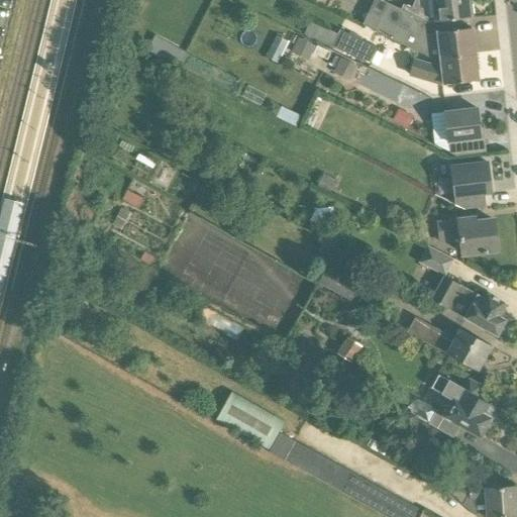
[(324,6),(329,9),(333,0),(308,0),(324,7),(324,6)]
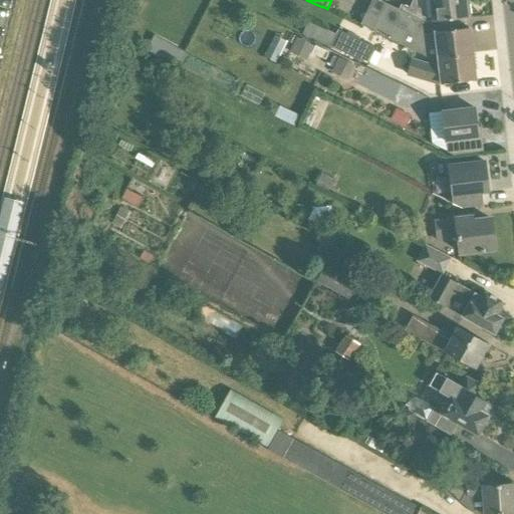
[(425,35),(424,22),(399,10),(375,0),(370,0),(359,26),(399,44),(429,59),(438,58),(473,54),(470,28),(435,32),(436,34),(425,35)]
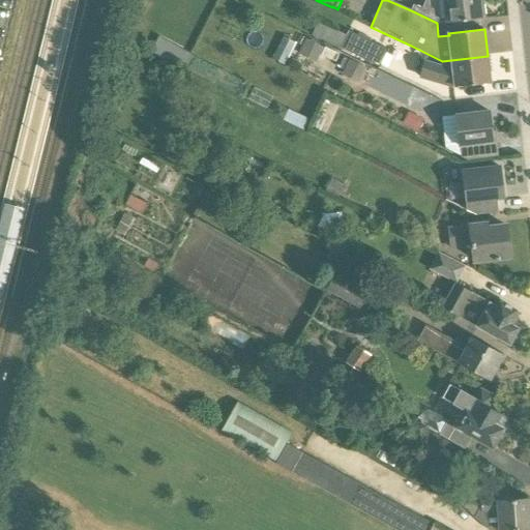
[(424,0),(425,3),(422,9),(413,5),(411,10),(437,23),(439,24),(483,19),(483,16),(486,16),(484,4),(482,4),(481,0),(424,0)]
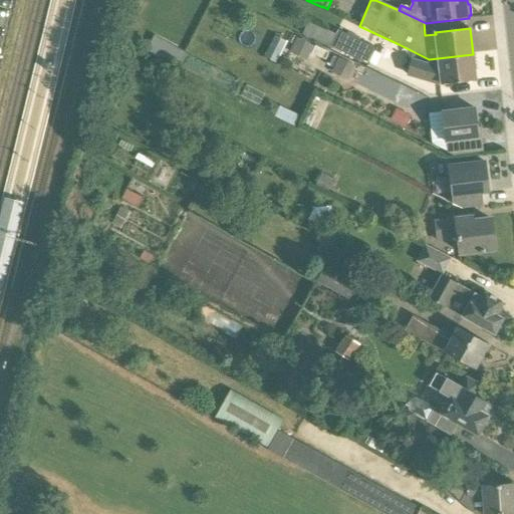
[(367,66),(376,49),(338,30),(329,47),(367,66)]
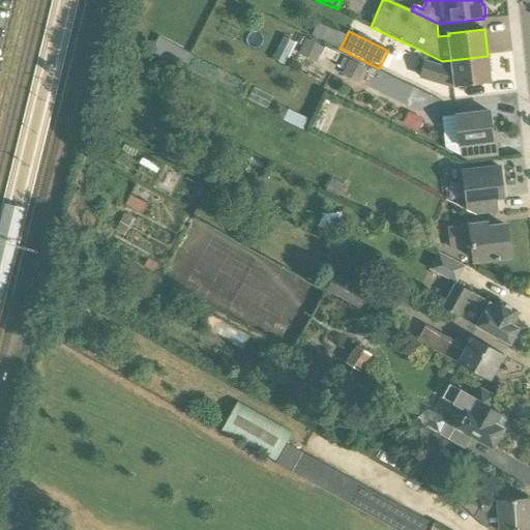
[(305,39),(302,46),(320,54),(322,51),(323,48),(305,39)]
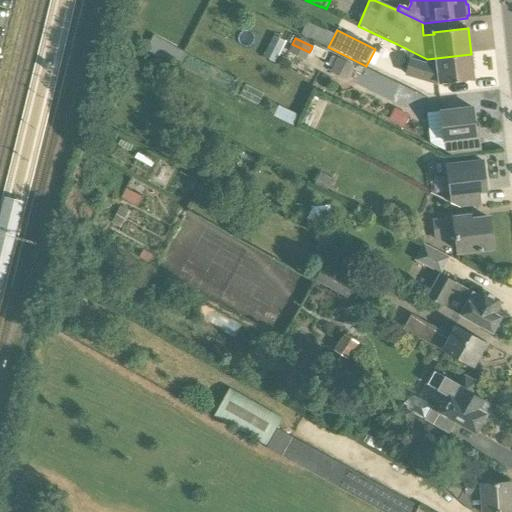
[(438,69),(411,60),(406,75),(436,85),(474,80),(471,54),(436,58),(438,69)]
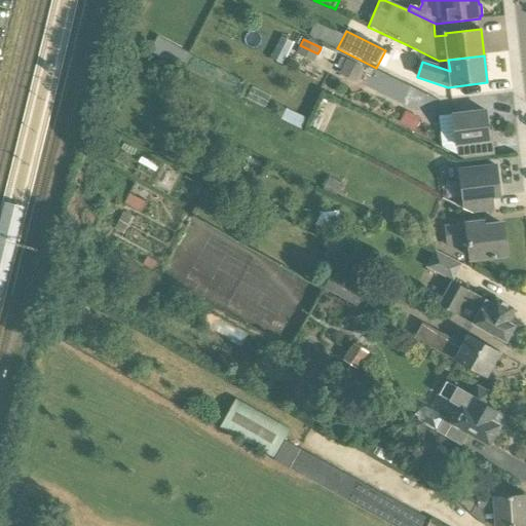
[(357,83),(364,68),(346,60),(339,75),(357,83)]
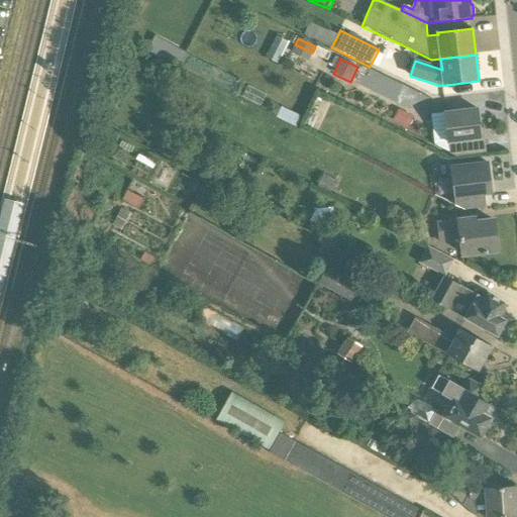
[(414,116),(398,109),(392,122),(408,129),(414,116)]
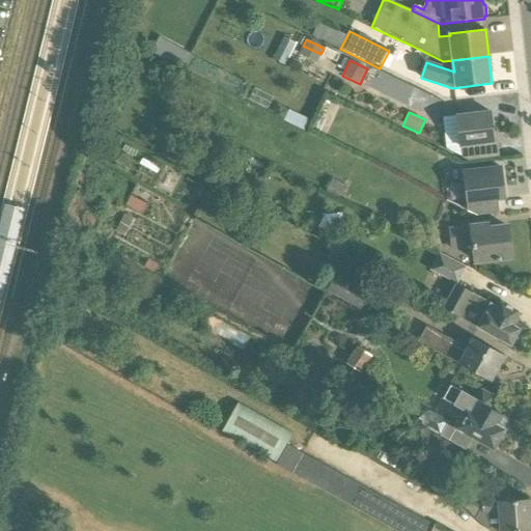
[(498,141),(494,141),(491,112),(457,116),(463,158),(469,161),(500,157),(498,141)]
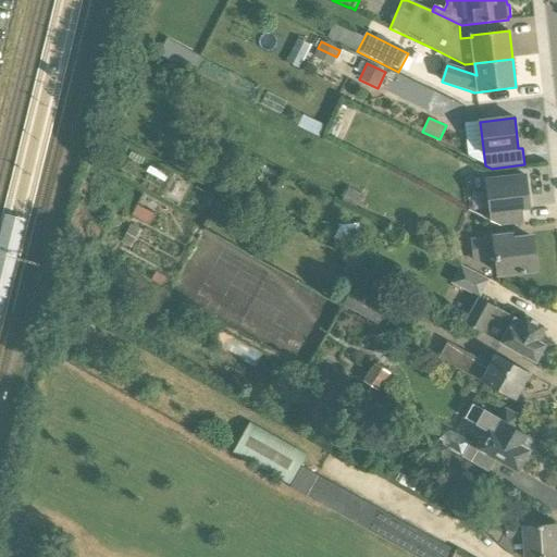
[(103,156),(98,166),(108,171),(113,160),(103,156)]
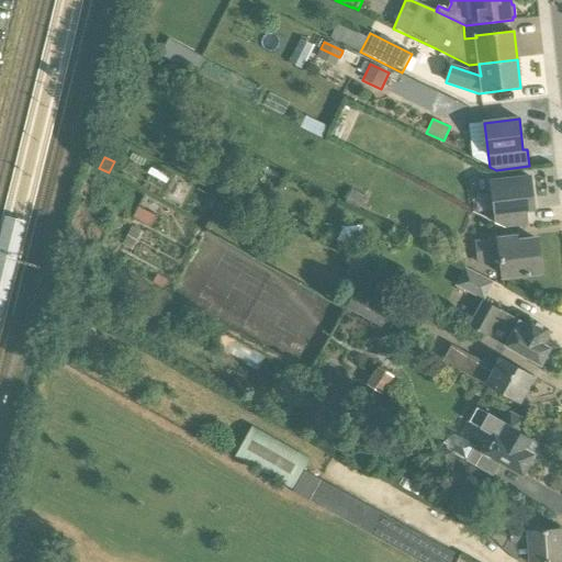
[(530,177),(492,181),(496,224),(506,228),(528,225),(526,211),(535,210),(530,177)]
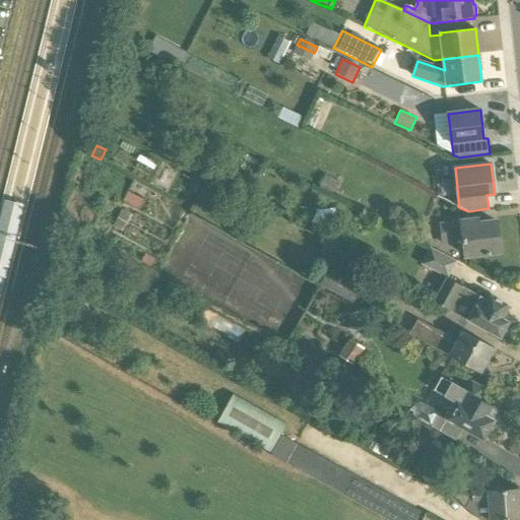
[(338,182),(326,175),(319,188),(331,195),(338,182)]
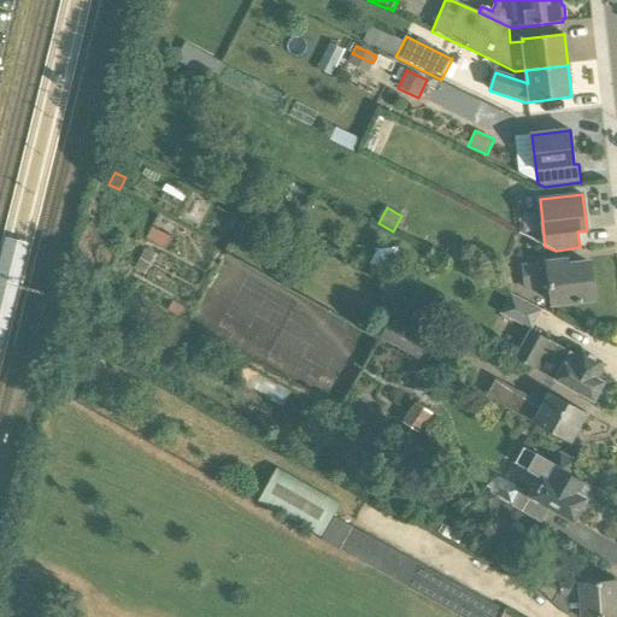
[(165,250),(171,238),(152,228),(147,240),(165,250)]
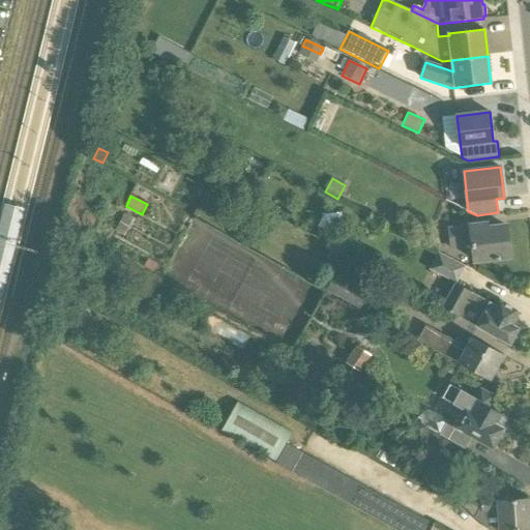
[(0,317),(28,205),(6,199),(0,222),(0,317)]
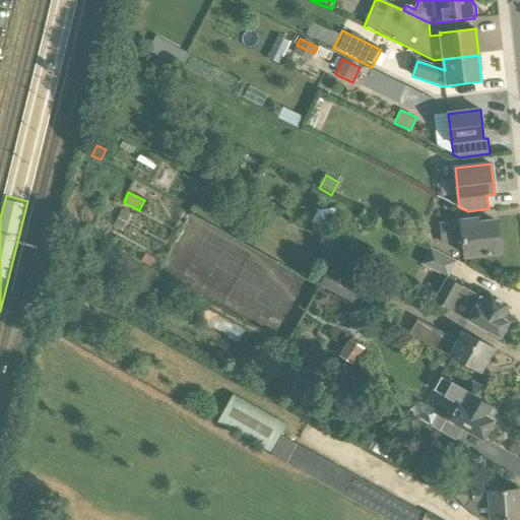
[(131,214),(122,209),(113,225),(122,232),(131,214)]
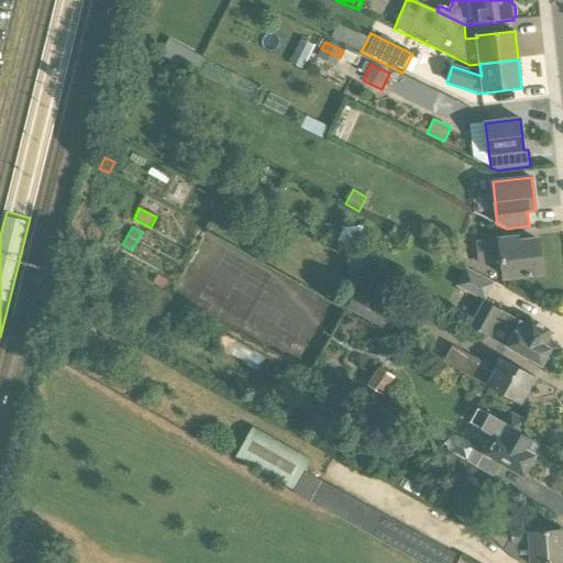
[(490,263),(489,260),(501,258),(504,277),(526,275),(527,277),(529,276),(531,276),(530,274),(542,273),(539,241),(518,243),(518,239),(499,241),(478,244),(481,264),(490,263)]
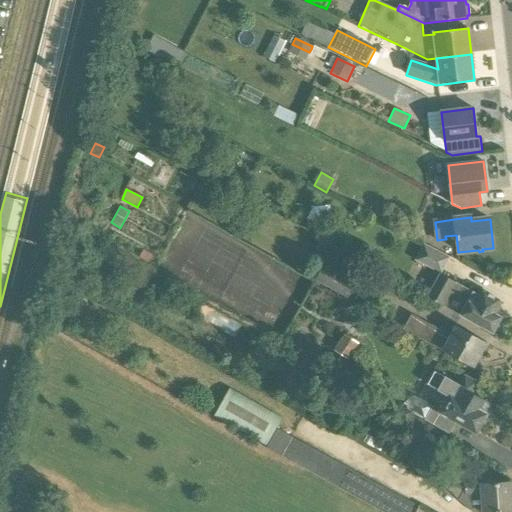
[(440,273),(449,257),(424,244),(415,260),(440,273)]
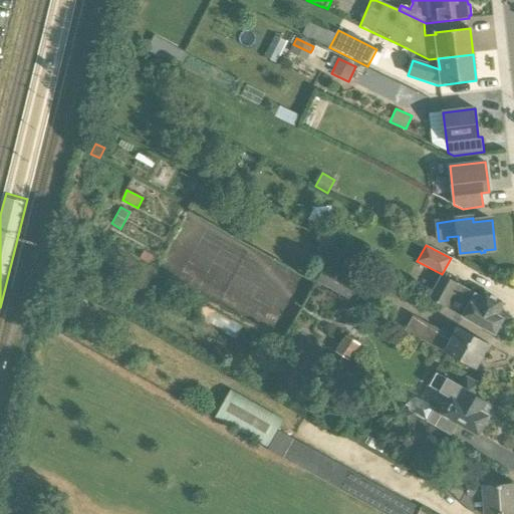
[(367,254),(355,248),(351,256),(363,262),(367,254)]
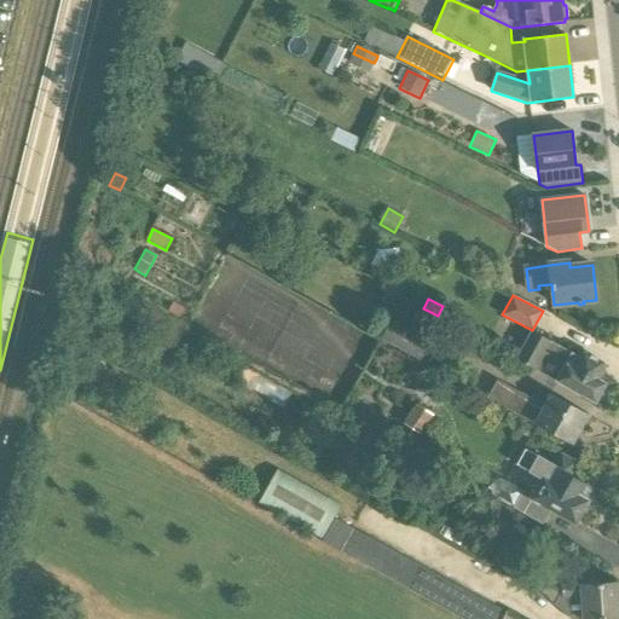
[(189,311),(173,302),(167,312),(183,320),(189,311)]
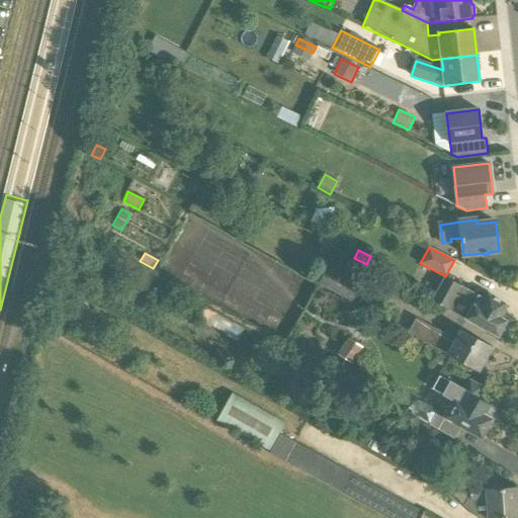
[(365,268),(350,259),(345,269),(359,277),(365,268)]
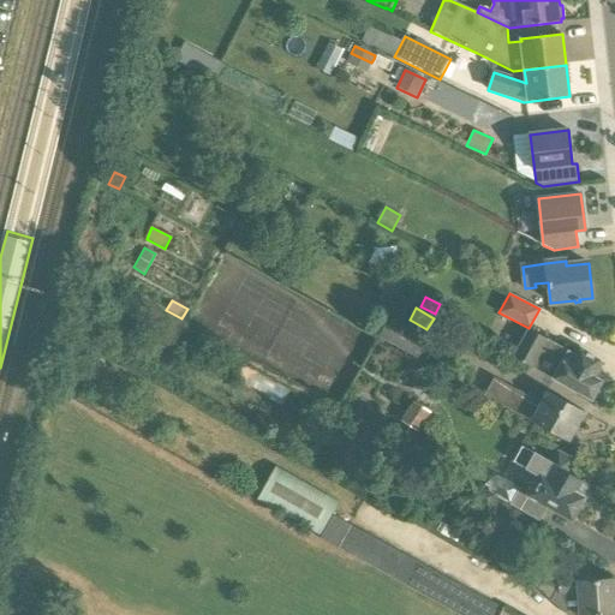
[(428,341),(388,318),(377,338),(417,359),(428,341)]
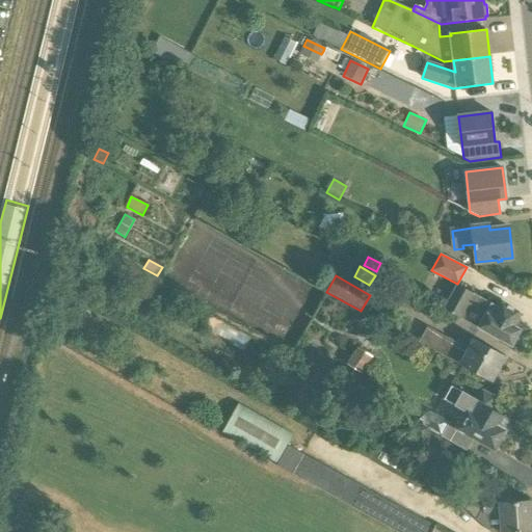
[(491,302),(457,286),(444,310),(512,346),(513,344),(514,345),(519,343),(522,337),(522,333),(520,331),(521,329),(515,326),(520,319),(519,312),(503,303),(497,307),(491,302)]
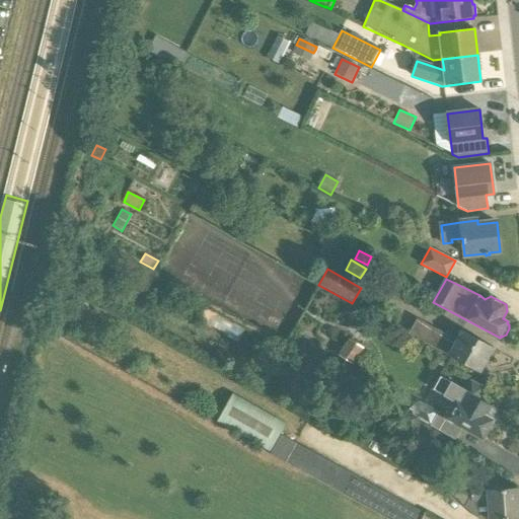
[(207,306),(198,323),(237,343),(245,326),(207,306)]
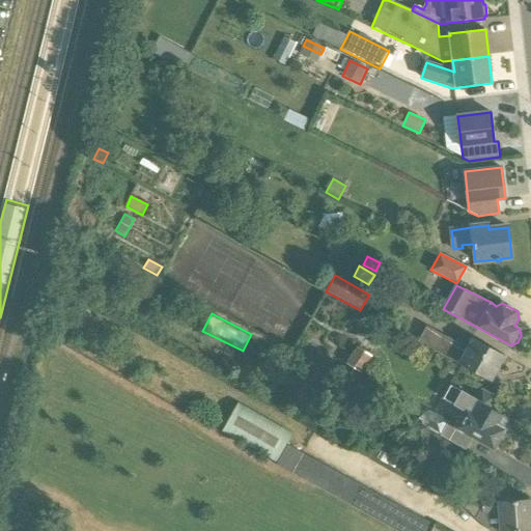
[(467,348),(427,326),(419,341),(492,382),(505,356),(473,337),(467,348)]
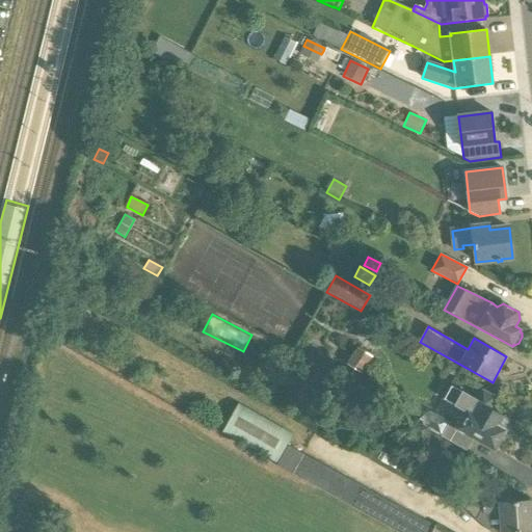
[(357,347),(345,364),(361,374),(372,357),(357,347)]
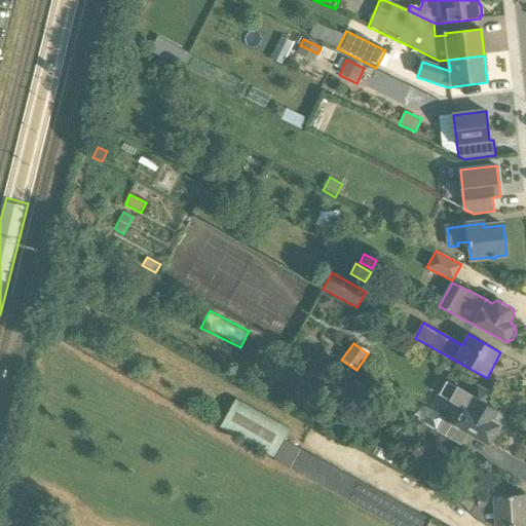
[(232,363),(227,355),(220,354),(216,362),(219,369),(227,369),(232,363)]
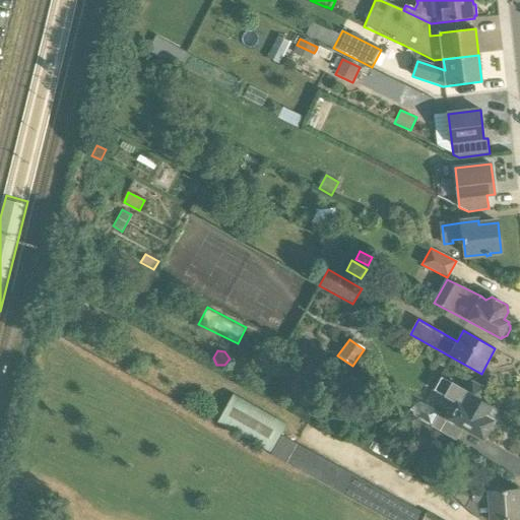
[(289,366),(326,386),(331,377),(312,366),(314,362),(297,352),(289,366)]
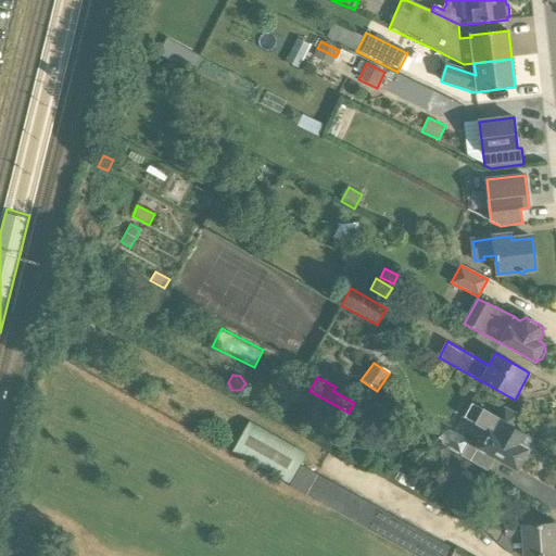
[(516,416),(506,412),(498,419),(472,404),(465,417),(489,431),(480,446),(453,432),(449,430),(446,431),(443,432),(441,434),(440,439),(440,442),(443,445),(463,457),(488,471),(495,456),(517,468),(527,451),(523,449),(531,437),(513,427),(516,416)]
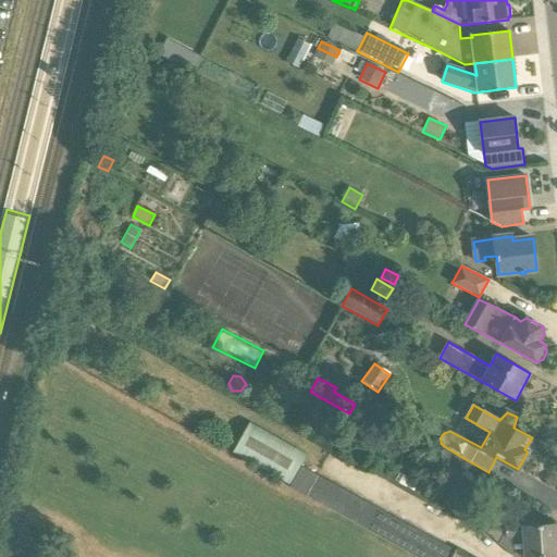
[(249,422),(232,453),(288,485),(306,455),(249,422)]
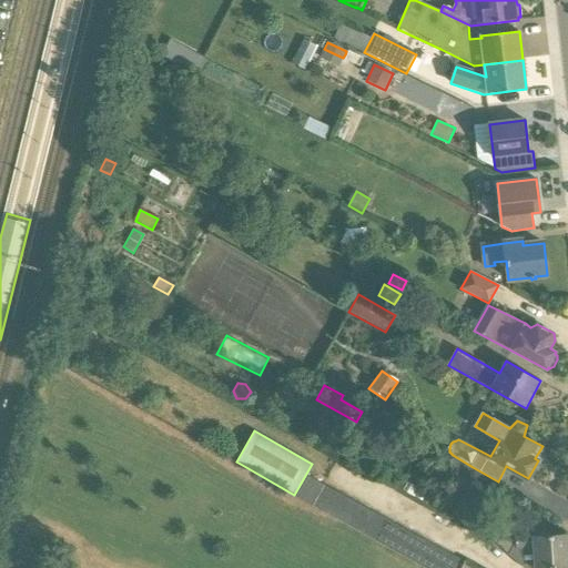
[(324,486),(312,507),(423,567),(460,567),(464,563),(324,486)]
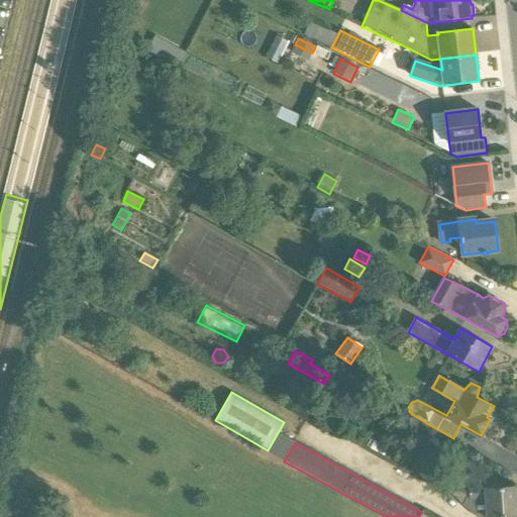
[(407,453),(394,446),(388,458),(401,466),(407,453)]
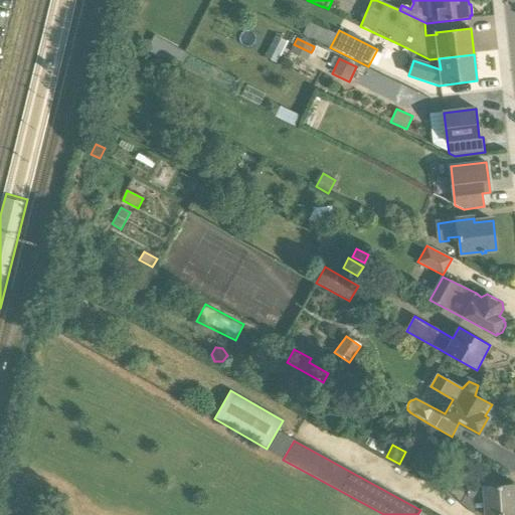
[(499,484),(468,486),(468,498),(462,503),(475,514),(501,514),(514,514),(514,485),(499,486),(499,484)]
